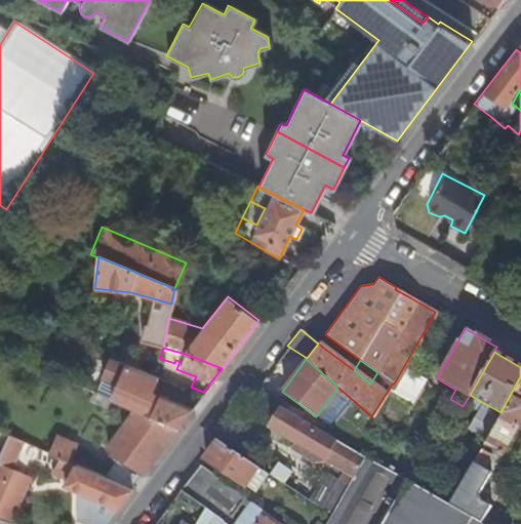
[(126,363),(111,399),(132,409),(174,428),(187,412),(190,409),(146,389),(152,375),(126,363)]
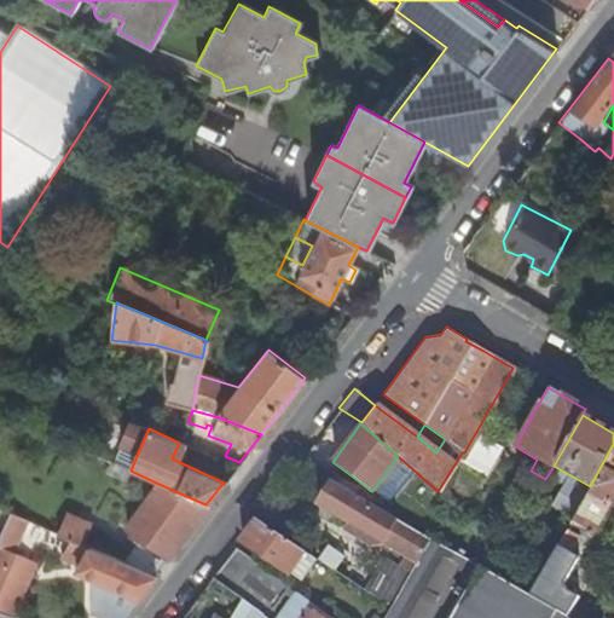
[(496,448),(478,437),(463,462),(480,472),(496,448)]
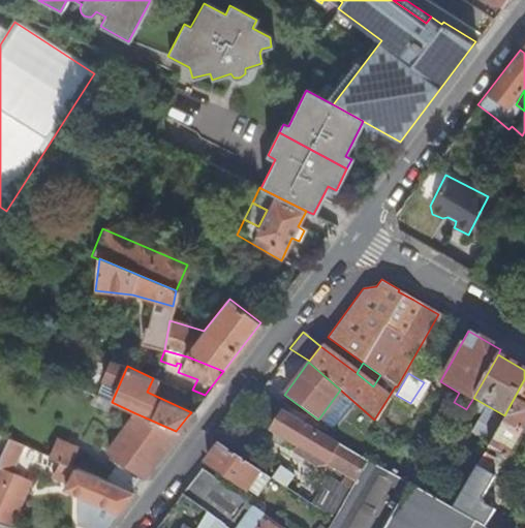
[(503,458),(504,456),(524,420),(524,379),(504,415),(486,448),(503,458)]
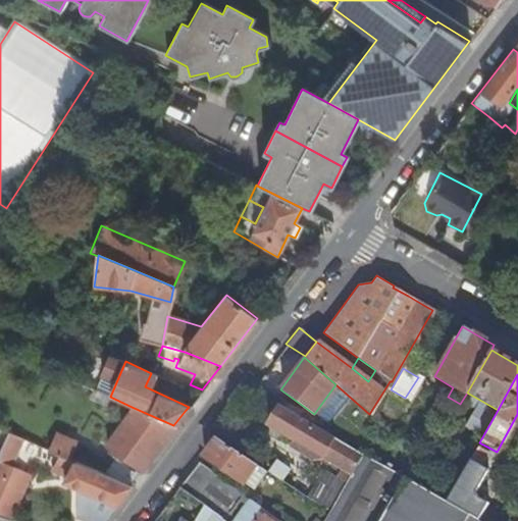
[(405,398),(391,389),(386,386),(369,414),(369,415),(387,432),(408,400),(405,398)]
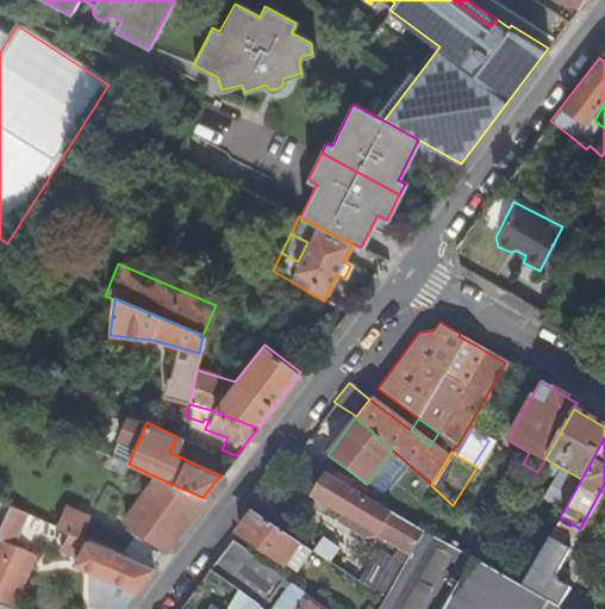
[(394,544),(410,553),(423,529),(325,472),(311,495),(342,514),(338,520),(347,523),(350,517),(394,544)]
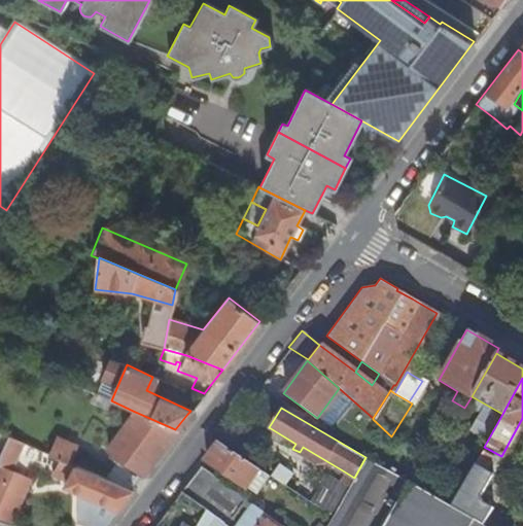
[(119,457),(139,470),(142,474),(175,429),(133,411),(106,448),(119,457)]
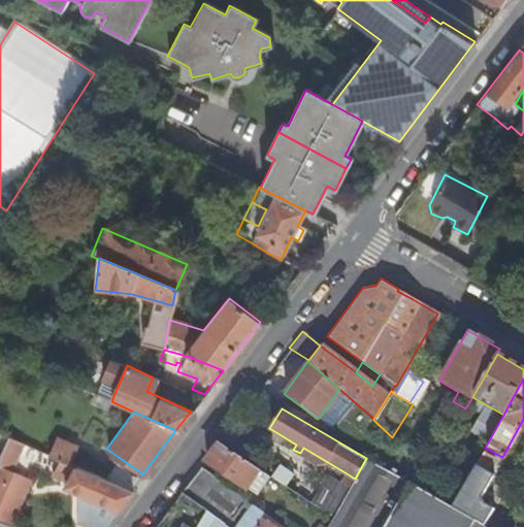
[(8,491),(17,473),(8,470),(15,453),(21,443),(7,437),(0,453),(0,523),(7,526),(22,497),(8,491)]
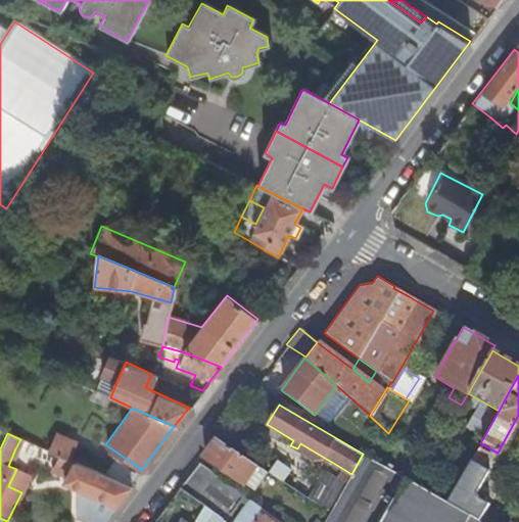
[(55,434),(48,452),(60,457),(67,460),(75,443),(55,434)]
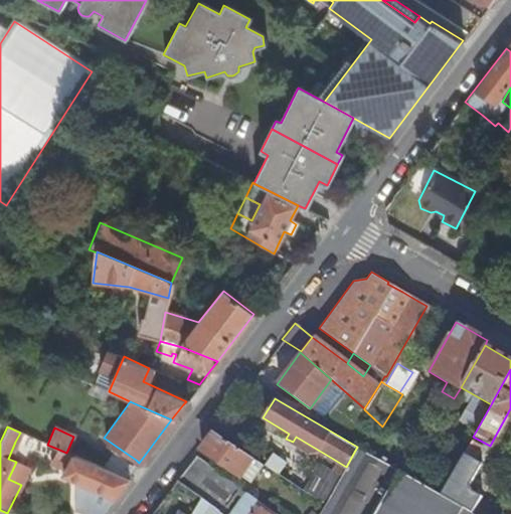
[(240,475),(252,458),(212,432),(199,450),(239,476),(240,475)]
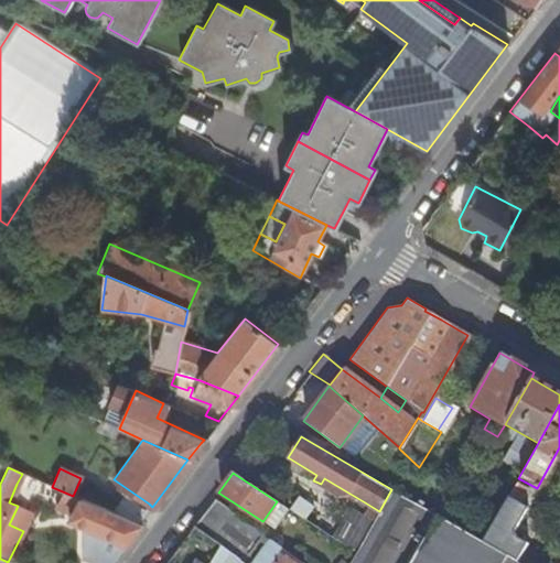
[(549,493),(538,486),(537,488),(518,478),(516,483),(545,500),(549,493)]
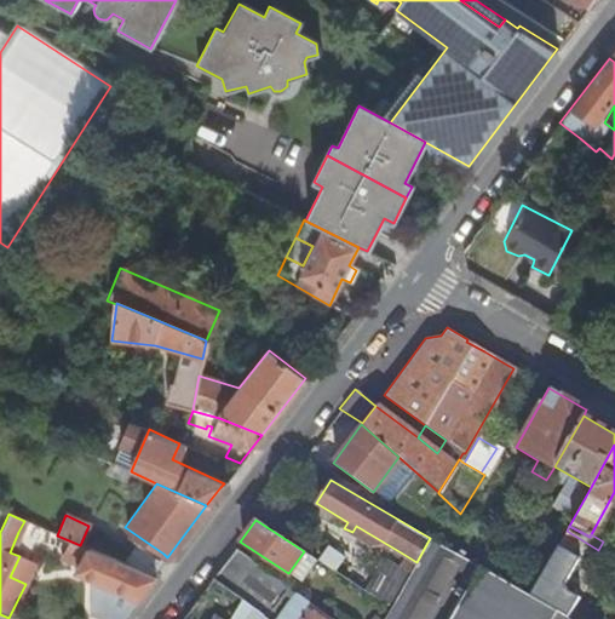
[(557,546),(570,554),(578,540),(565,533),(557,546)]
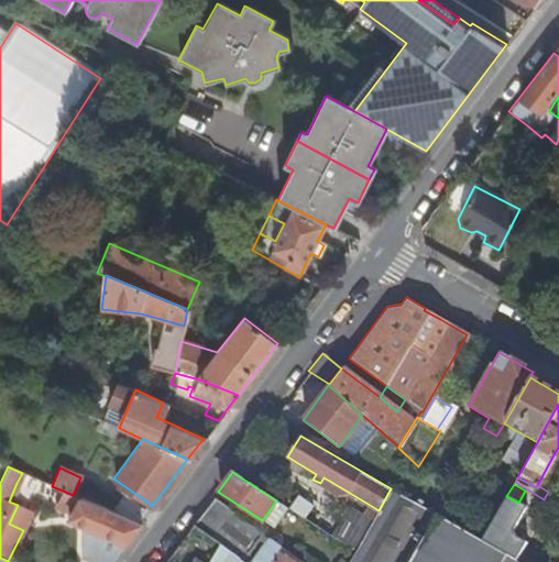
[(128,488),(108,511),(133,522),(141,513),(149,503),(128,488)]
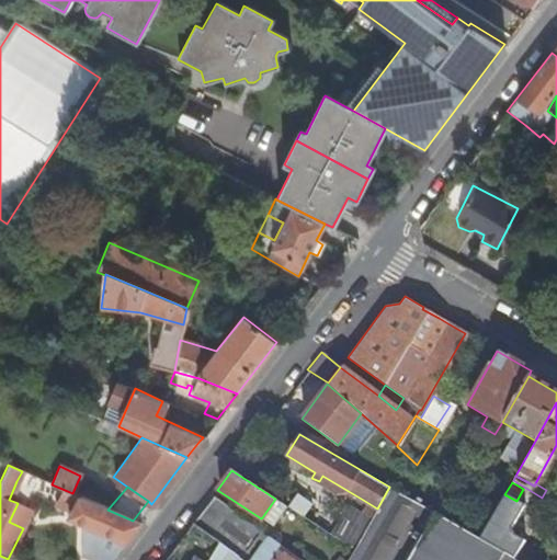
[(407,559),(434,512),(389,487),(377,509),(372,517),(354,550),(348,559),(407,559)]
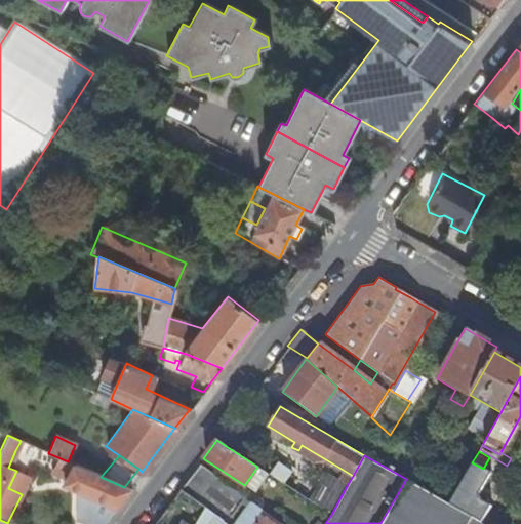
[(101,477),(73,465),(74,464),(68,461),(61,458),(53,472),(67,478),(70,480),(67,486),(86,494),(84,500),(79,500),(73,520),(84,523),(103,523),(129,490),(124,487),(101,477)]
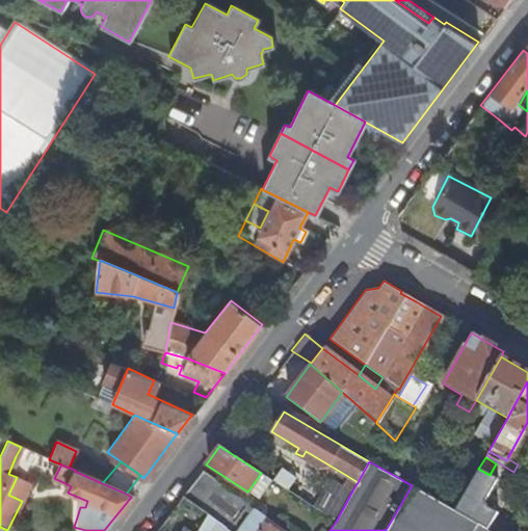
[(490,475),(478,469),(454,510),(476,523),(485,529),(491,521),(496,512),(485,506),(482,502),(496,479),(490,475)]
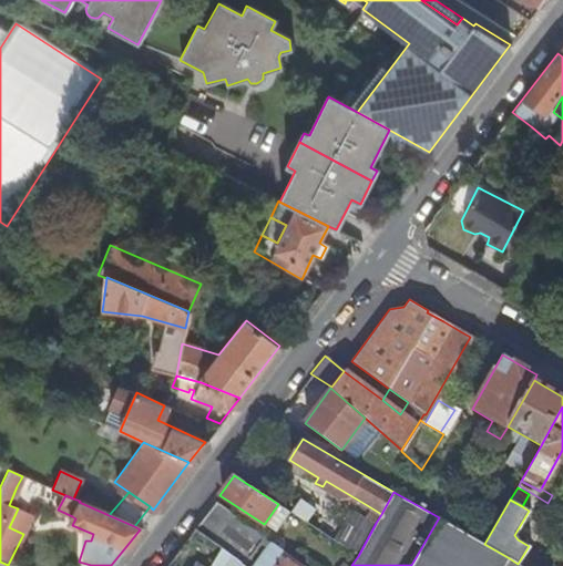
[(304,565),(305,565),(267,539),(233,516),(214,503),(205,515),(194,530),(212,543),(221,548),(244,565),(304,565)]
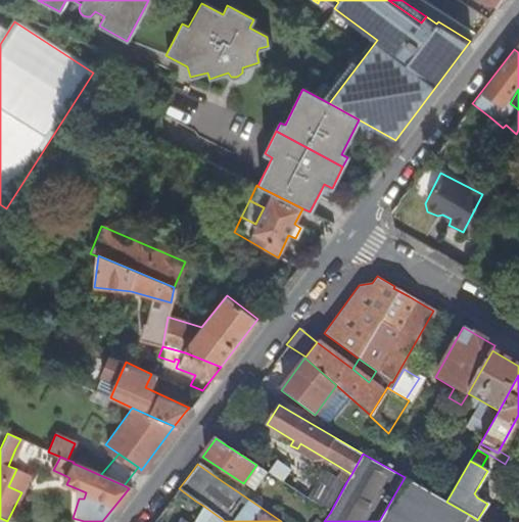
[(263,469),(256,465),(244,482),(251,487),(263,469)]
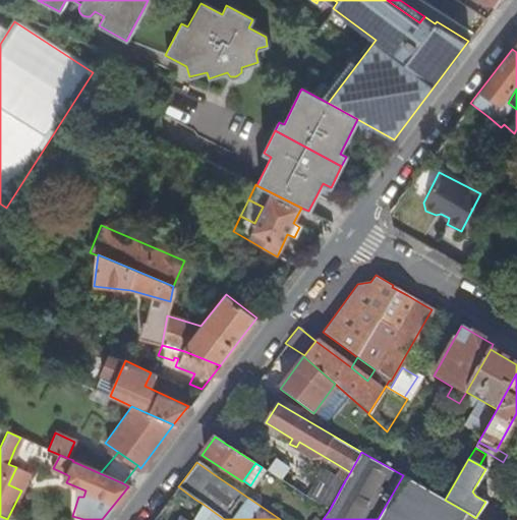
[(332,473),(345,480),(350,472),(337,464),(332,473)]
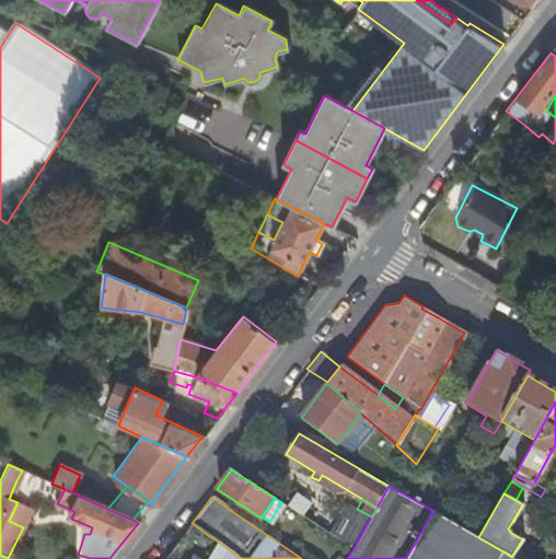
[(371,516),(357,509),(345,501),(327,532),(354,549),(371,516)]
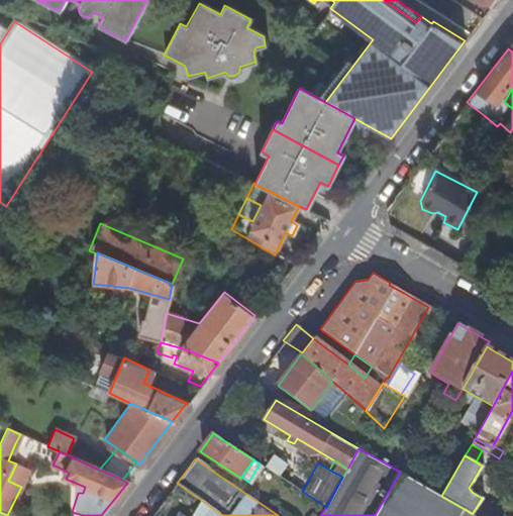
[(29,470),(16,463),(8,481),(21,487),(29,470)]
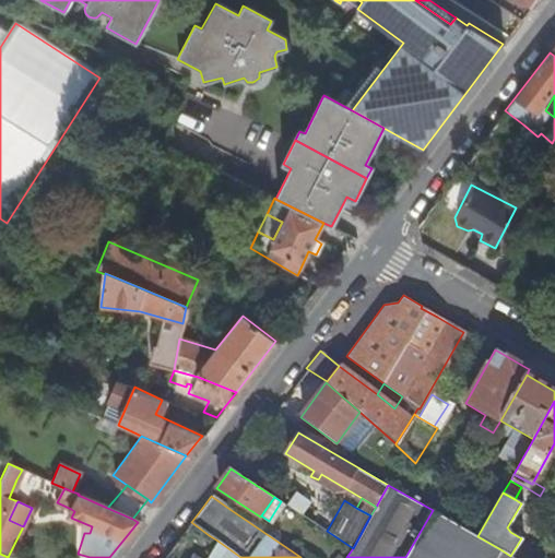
[(495,557),(500,549),(477,536),(445,518),(433,510),(405,557),(495,557)]
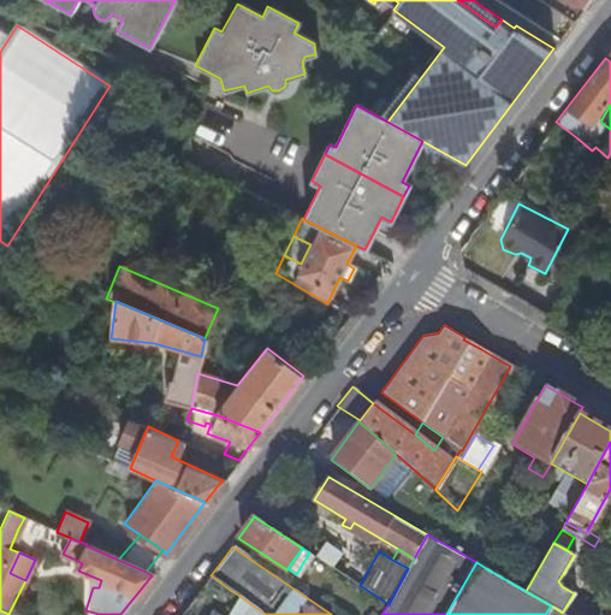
[(587,614),(568,603),(562,613),(565,614),(587,614)]
